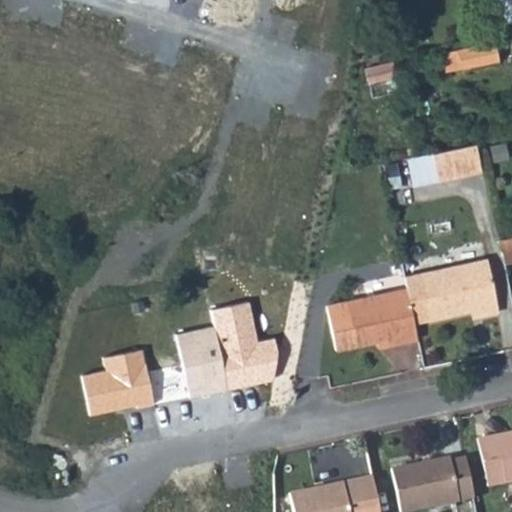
[(511,0),(496,0),(500,19),(505,23),(511,21),(511,0)]
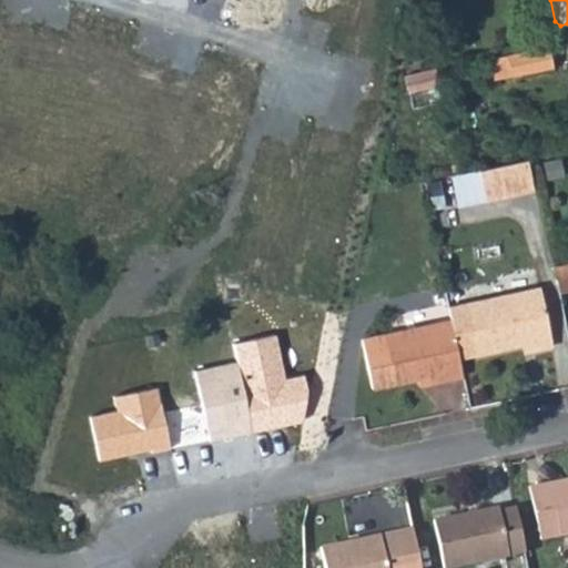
[(494,77),(555,66),(550,43),(489,53),(494,77)]
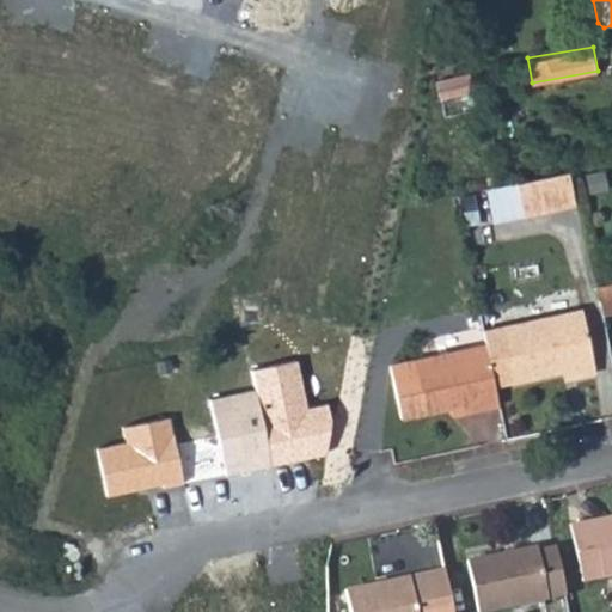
[(473,72),(440,79),(444,96),(476,89),(473,72)]
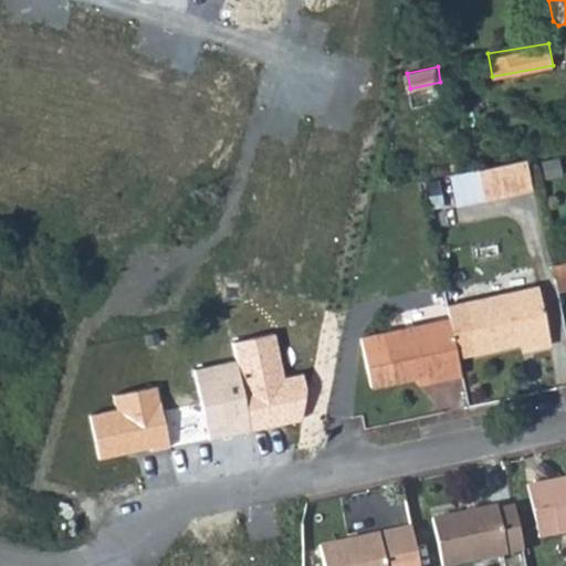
[(486,165),(493,195),(534,186),(527,156),(486,165)]
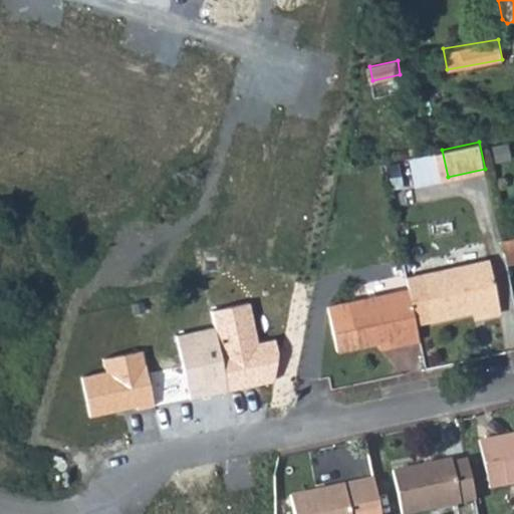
[(513,237),(499,240),(504,264),(513,261),(513,237)]
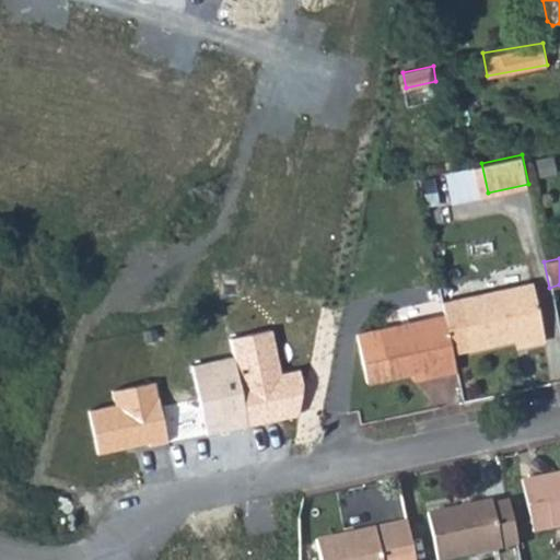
[(441,305),(442,315),(450,353),(511,340),(520,338),(522,345),(541,340),(529,287),(441,305)]
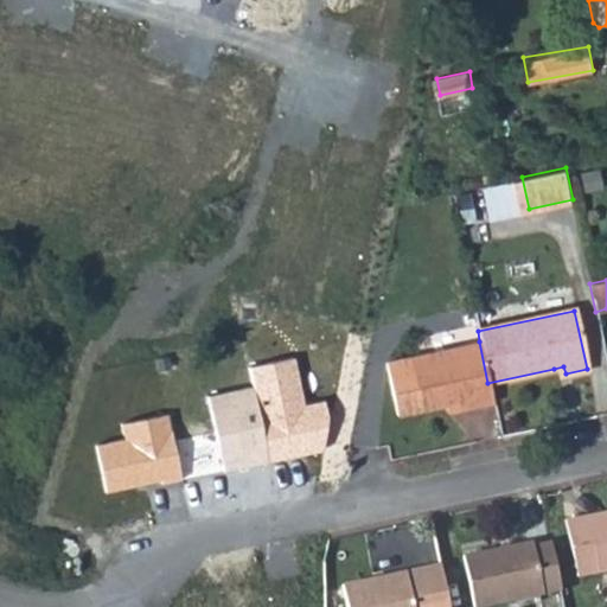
[(445,403),(455,401),(457,409),(491,402),(487,383),(479,342),(387,362),(397,414),(445,403)]
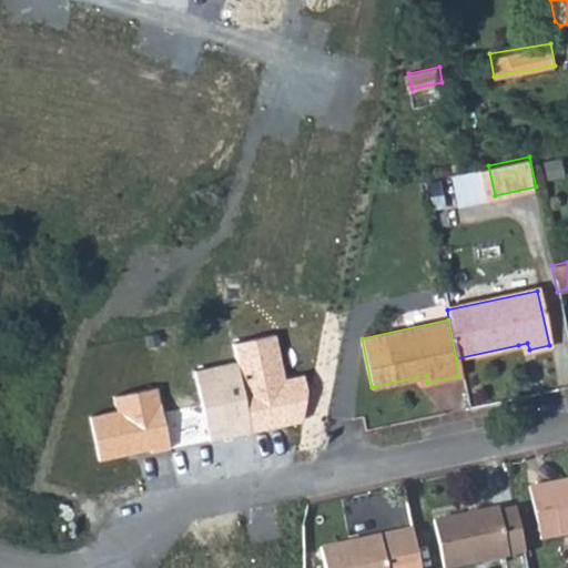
[(236,362),(252,432),(303,423),(307,387),(304,374),(284,377),(275,334),(233,343),(236,362)]
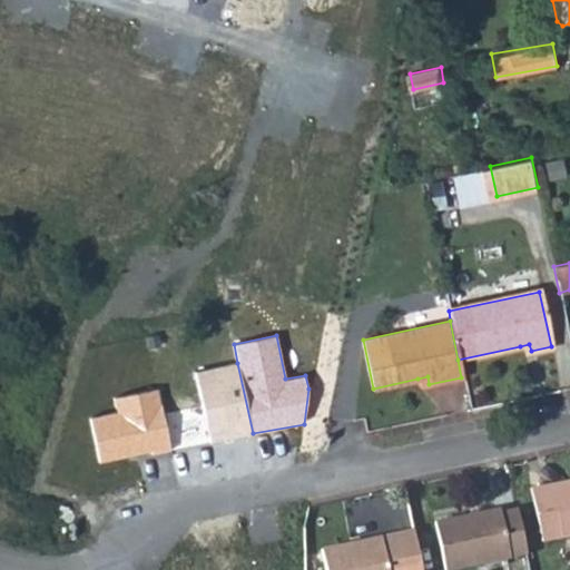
[(212,442),(253,433),(237,363),(196,372),(212,442)]
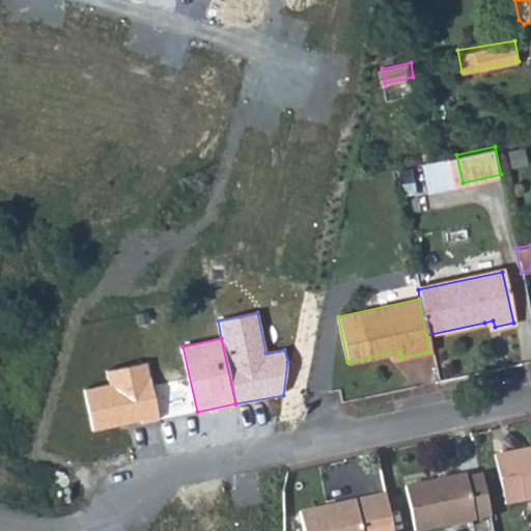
[(159,420),(148,363),(109,370),(112,385),(87,389),(95,431),(159,420)]
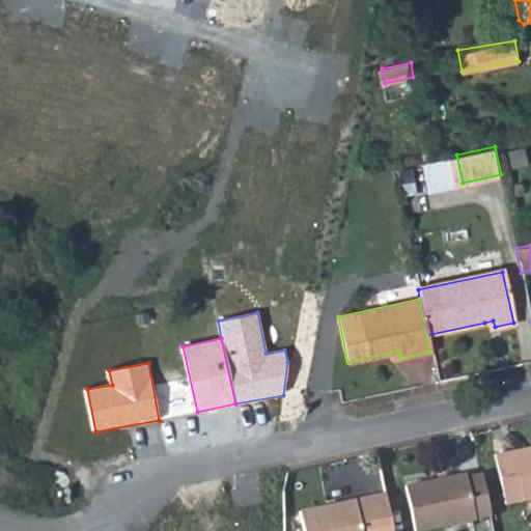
[(530,446),(509,451),(510,455),(530,450),(530,446)]
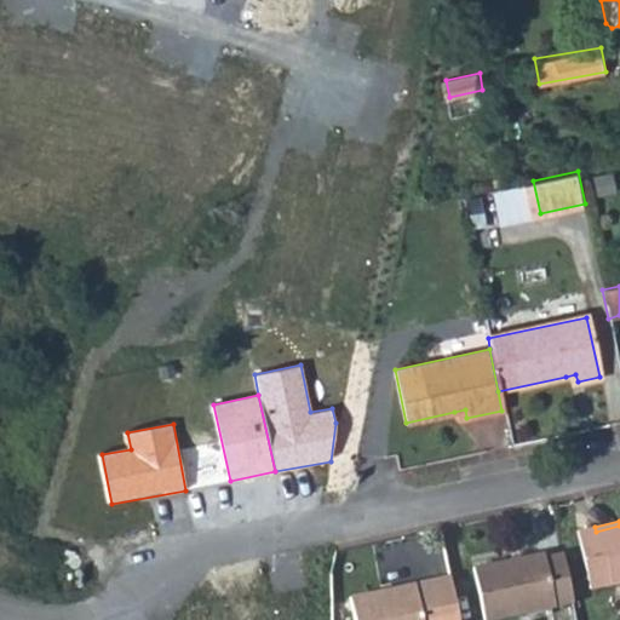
[(595,527),(575,529),(587,586),(619,579),(619,526),(596,532),(595,527)]
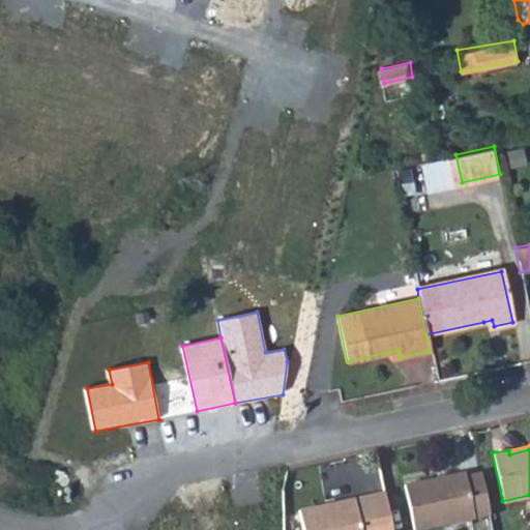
[(479,470),(466,473),(465,471),(404,482),(413,528),(489,512),(479,470)]
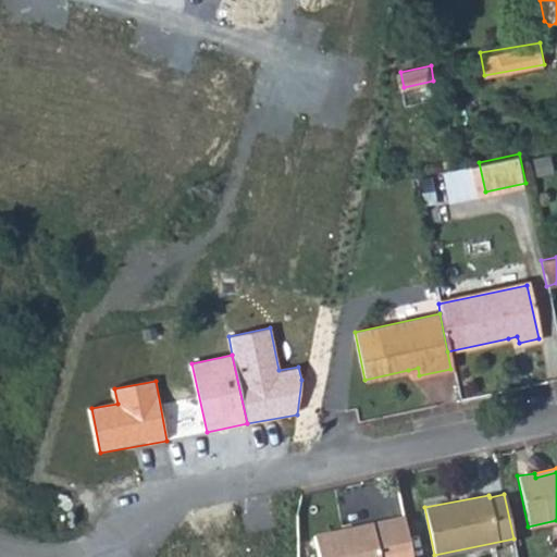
[(386,520),(394,556),(410,556),(403,517),(386,520)]
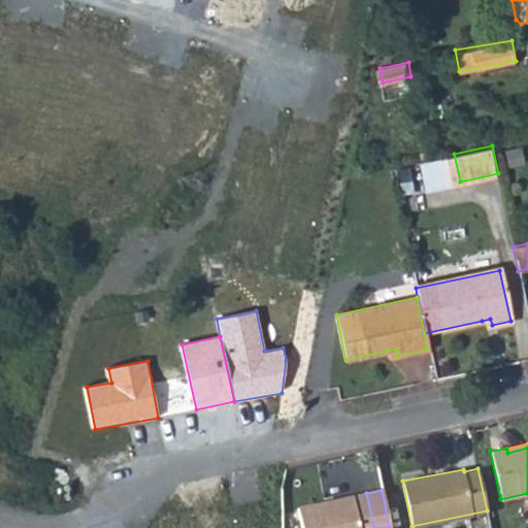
[(373,527),(366,493),(296,507),(300,527),(373,527)]
